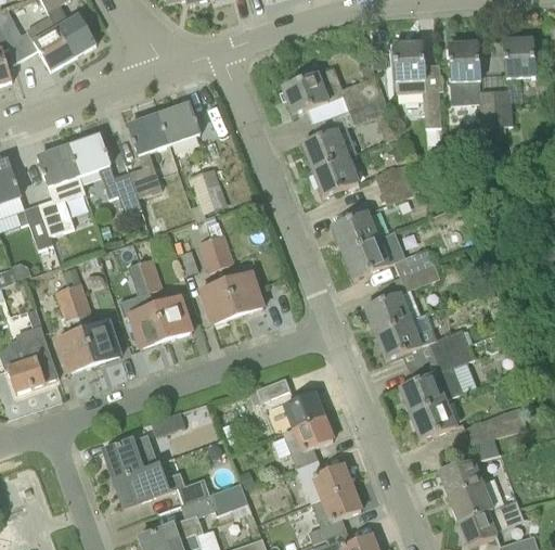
[(56,29),(74,58),(97,43),(80,15),(69,22),(60,4),(68,0),(41,0),(48,12),(47,12),(56,29)]
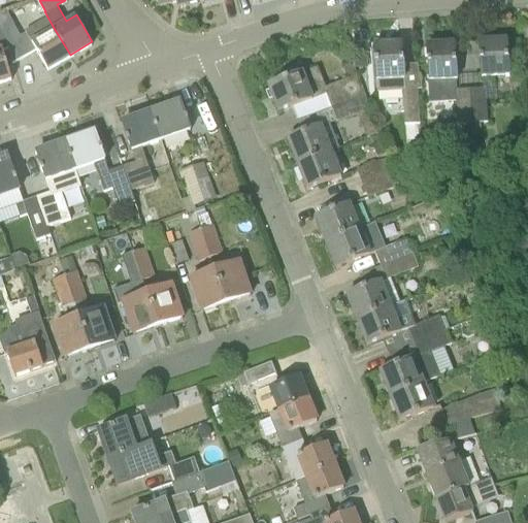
[(0,79),(11,76),(2,47),(7,45),(2,28),(1,24),(0,21),(0,79)]
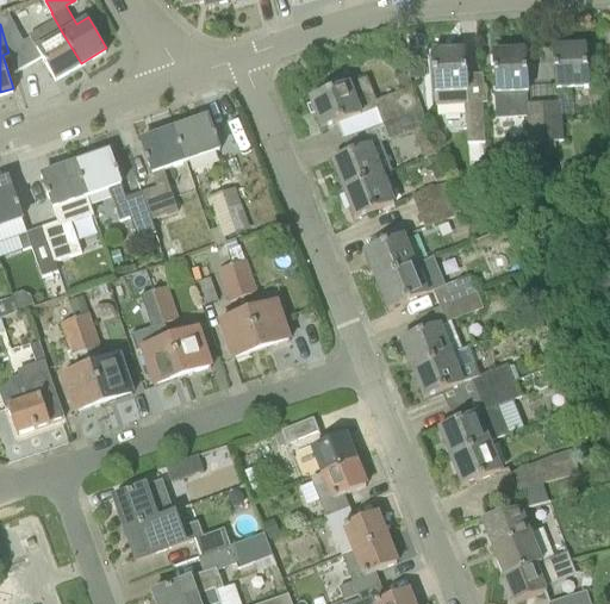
[(2,32),(8,53),(14,69),(42,54),(55,78),(81,63),(62,32),(37,47),(32,37),(25,41),(19,27),(2,32)]
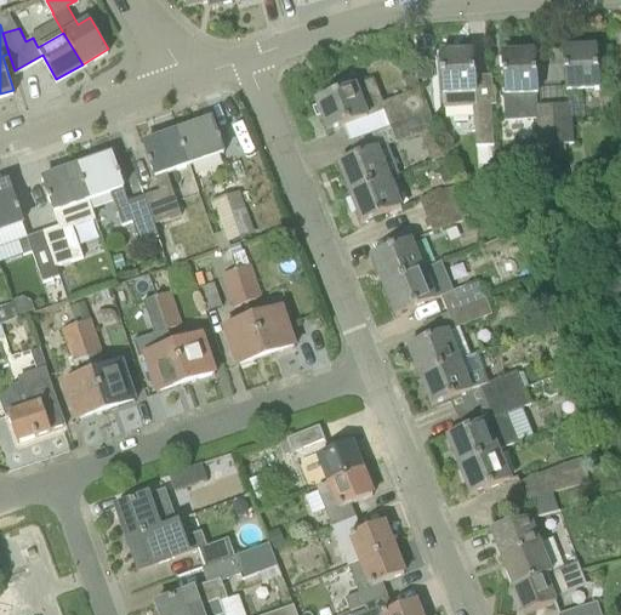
[(599,86),(597,43),(563,45),(567,89),(599,86)]
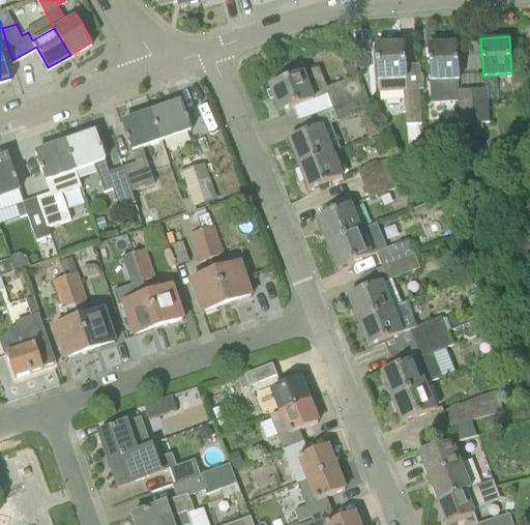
[(376,41),(379,79),(378,79),(379,89),(404,88),(406,121),(421,120),(419,87),(418,61),(405,61),(404,40),(376,41)]
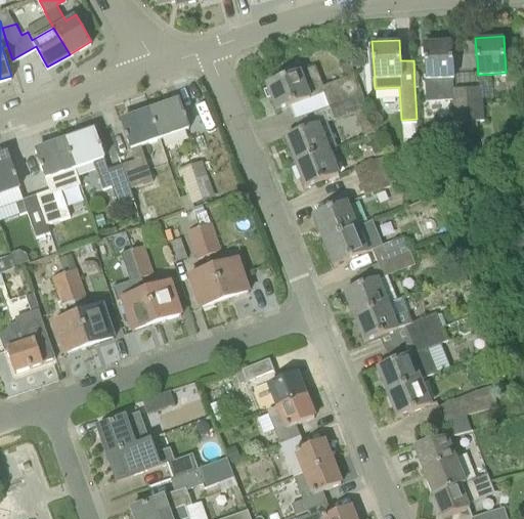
[(453,76),(451,40),(424,42),(426,78),(453,76)]
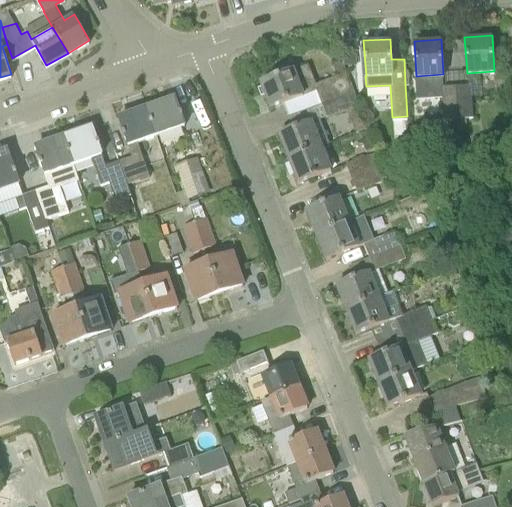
[(343,53),(343,63),(356,63),(356,52),(343,53)]
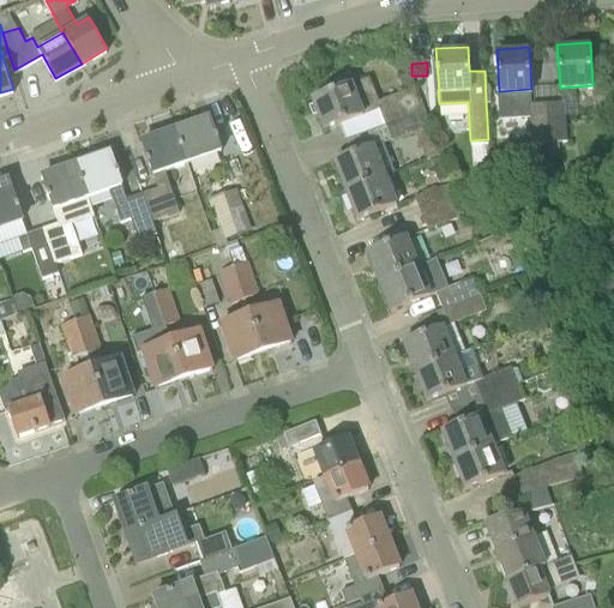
[(341,120),(347,137),(419,107),(405,71),(399,73),(404,86),(378,97),(369,73),(312,97),(324,127),(341,120)]
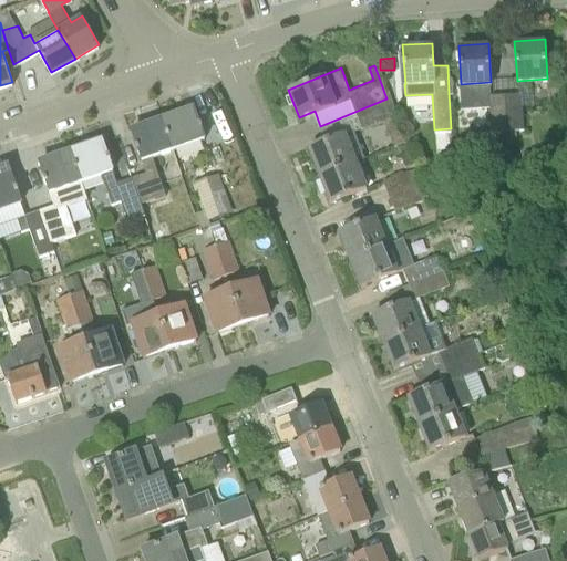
[(509,128),(506,91),(488,93),(491,130),(509,128)]
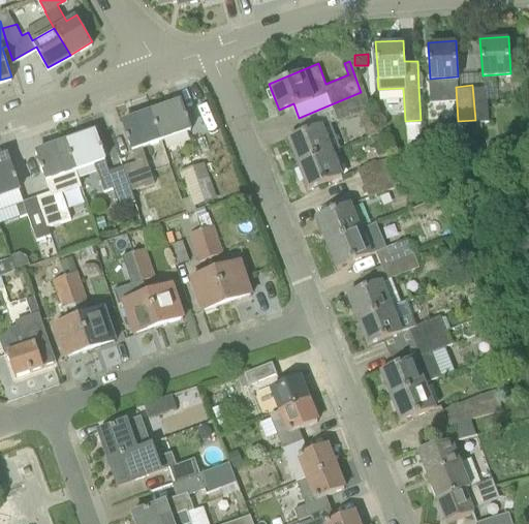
[(475,120),(489,119),(487,85),(472,85),(475,120)]
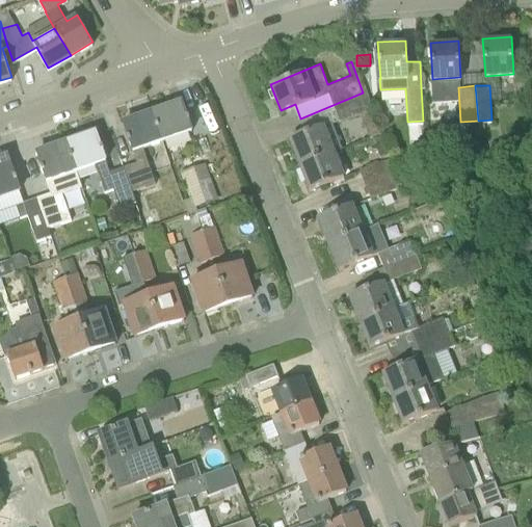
[(300,163),(334,149),(342,146),(333,121),(360,109),(370,134),(377,132),(368,106),(363,93),(300,119),(306,131),(290,137),(300,163)]
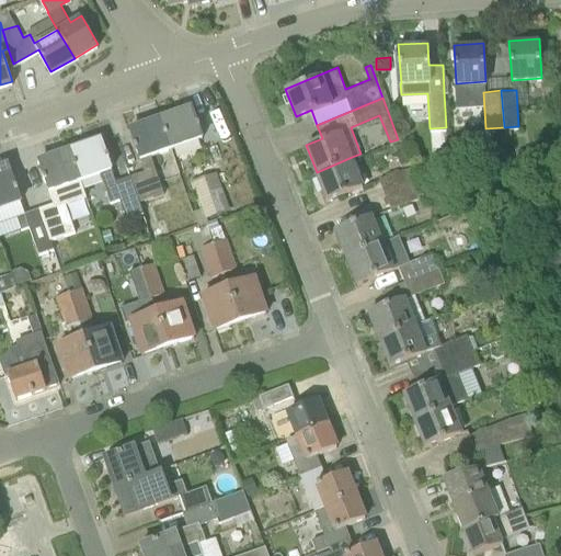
[(192,105),(162,116),(172,145),(203,135),(192,105)]
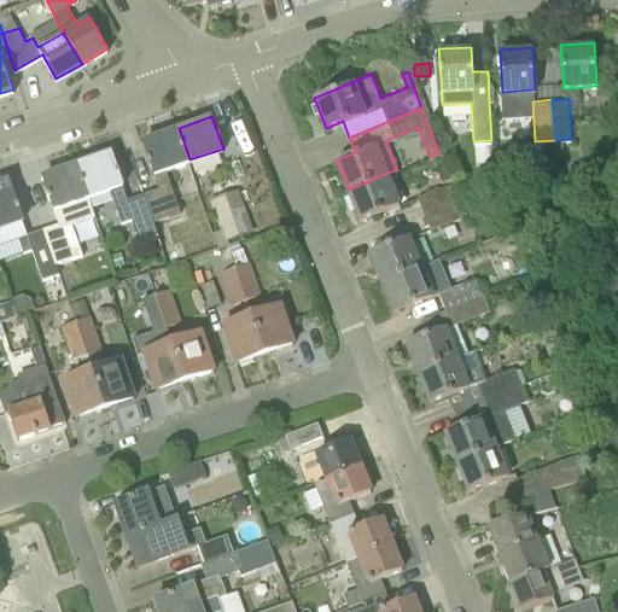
[(143,140),(159,186),(169,215),(181,210),(165,168),(190,159),(179,128),(143,140)]
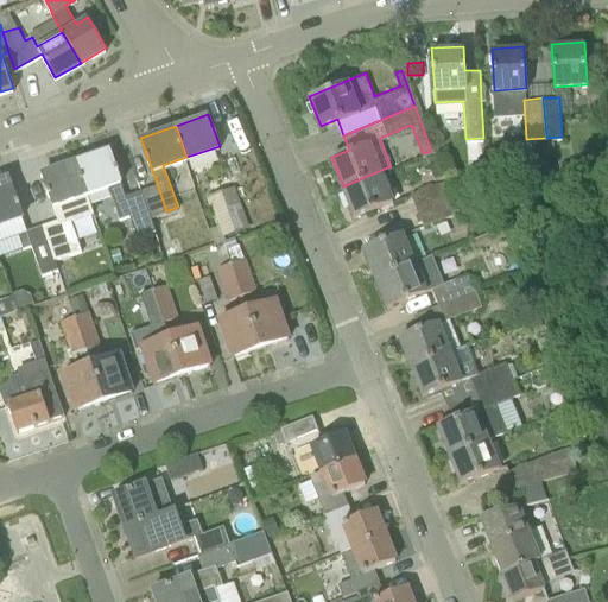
[(109,149),(77,160),(89,194),(121,182),(109,149)]
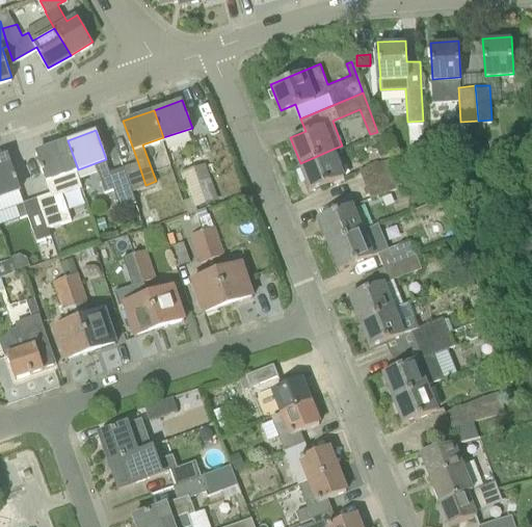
[(383,138),(375,142),(379,152),(388,149),(383,138)]
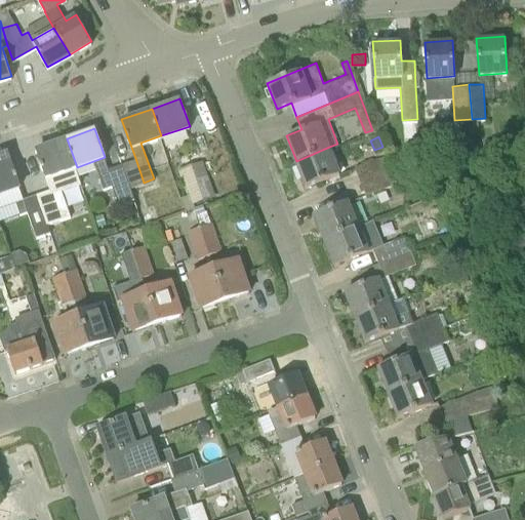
[(49,188),(37,192),(47,222),(68,214),(59,190),(80,182),(75,167),(77,167),(67,138),(36,149),(46,177),(49,188)]
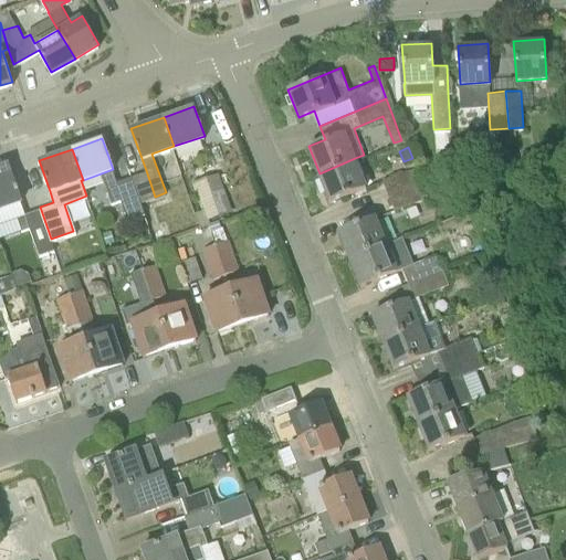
[(329,200),(366,186),(355,158),(320,173),(329,200)]
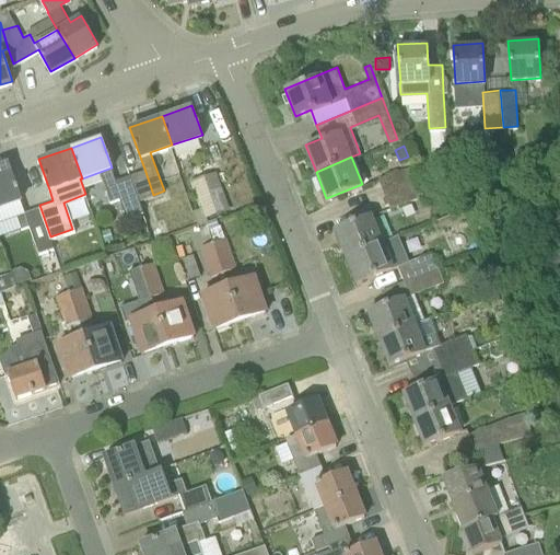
[(378,176),(384,191),(419,177),(413,162),(378,176)]
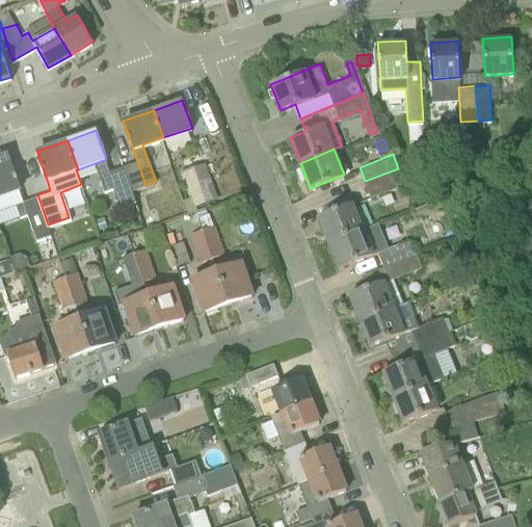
[(0,157),(0,192),(18,187),(9,160),(7,156),(0,157)]
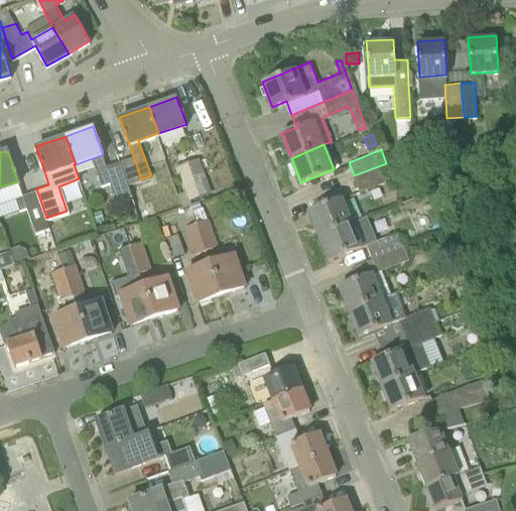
[(141,179),(133,155),(121,159),(129,183),(141,179)]
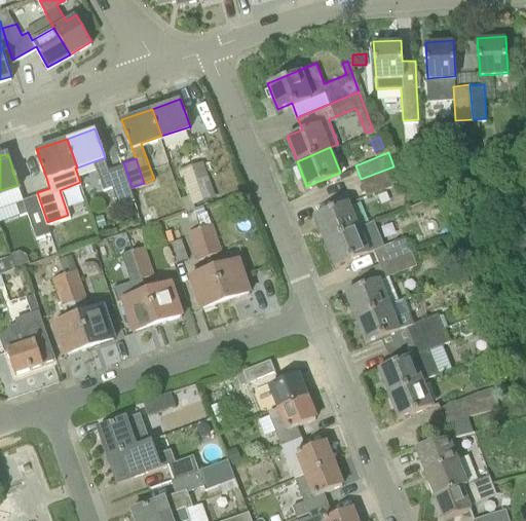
[(130,187),(132,187),(123,162),(100,171),(104,183),(112,181),(120,202),(134,197),(130,187)]
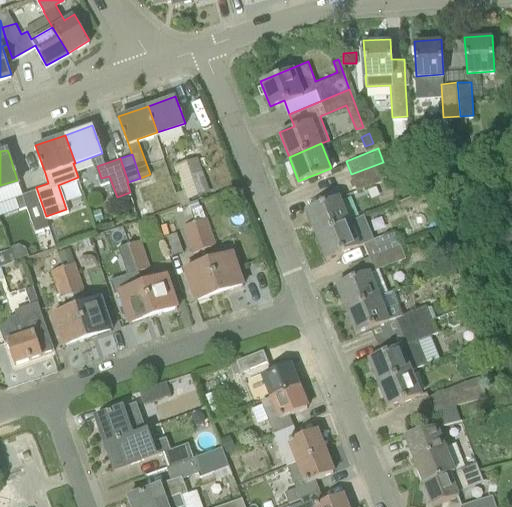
[(383,162),(351,174),(356,188),(388,176),(383,162)]
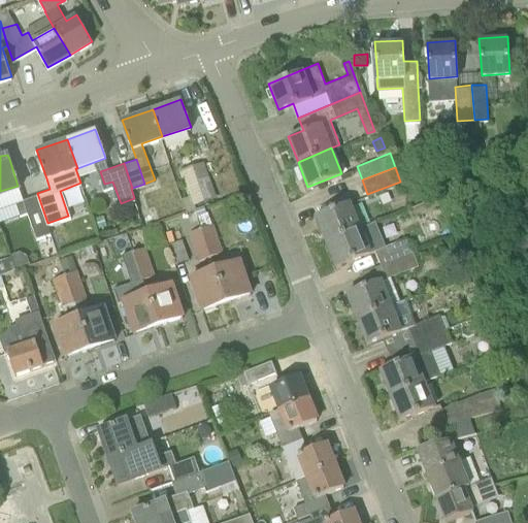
[(50,232),(47,223),(37,193),(14,201),(19,214),(27,211),(31,225),(36,237),(50,232)]
